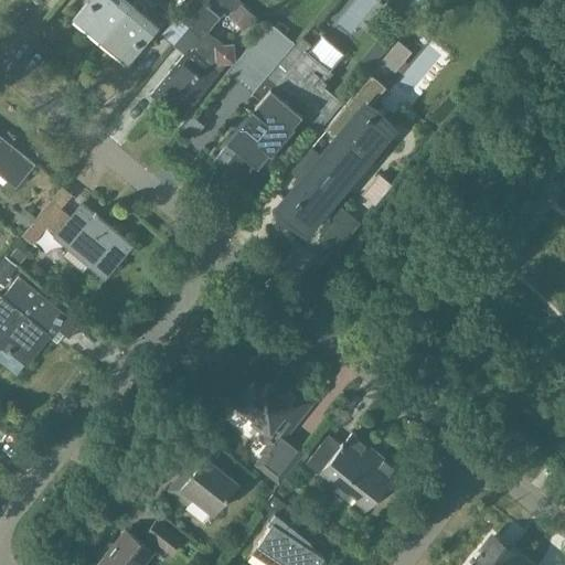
[(89,0),(73,20),(100,43),(132,4),(126,0),(89,0)]
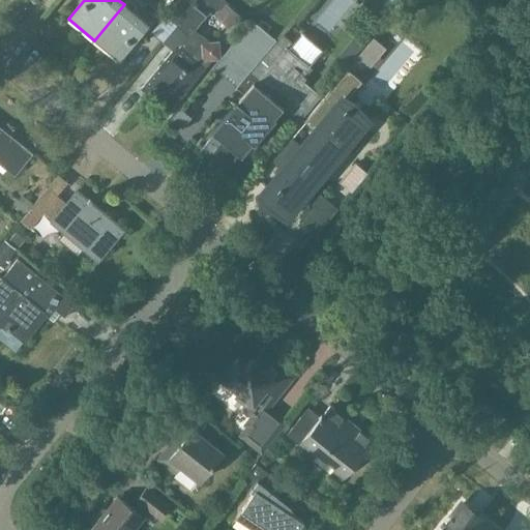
[(179,0),(166,17),(177,26),(193,6),(192,5),(196,0),(179,0)]
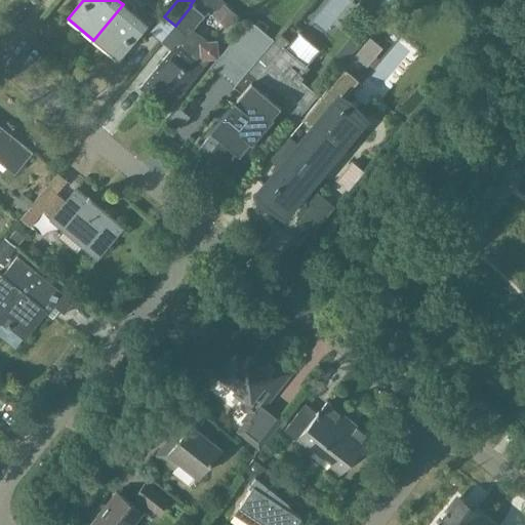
[(123,4),(93,40),(119,62),(149,26),(123,4)]
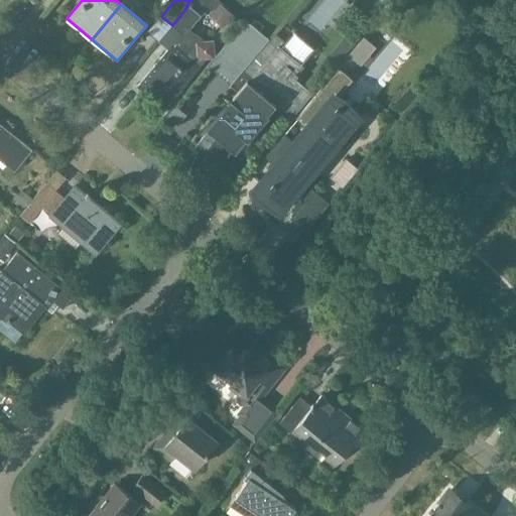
[(221,4),(214,13),(226,23),(233,14),(221,4)]
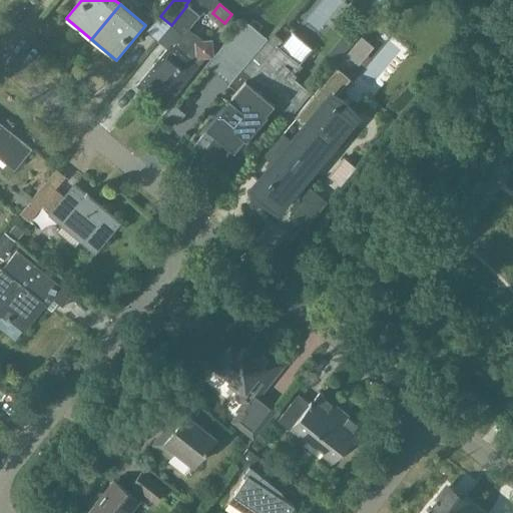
[(203,59),(208,53),(208,46),(202,41),(188,29),(199,17),(186,6),(171,25),(157,41),(166,49),(137,86),(163,107),(203,59)]
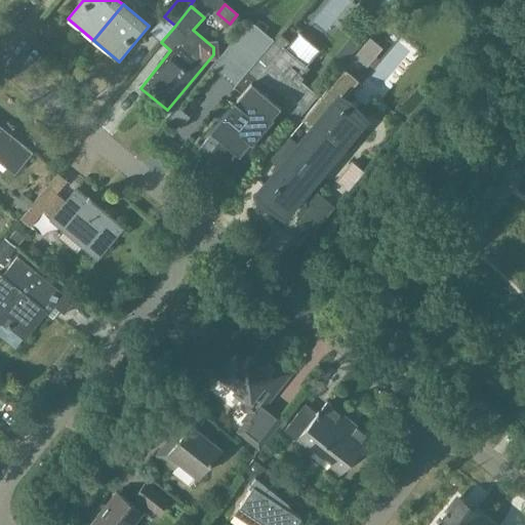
[(225,168),(236,154),(239,156),(251,143),(252,144),(273,119),(272,117),(278,111),(294,124),(311,105),(317,96),(315,95),(300,83),(299,82),(304,78),(301,76),(308,69),(284,49),(289,42),(279,34),(274,40),(234,87),(241,94),(235,102),(235,101),(214,125),(209,131),(211,133),(199,148),(224,169),(225,168)]
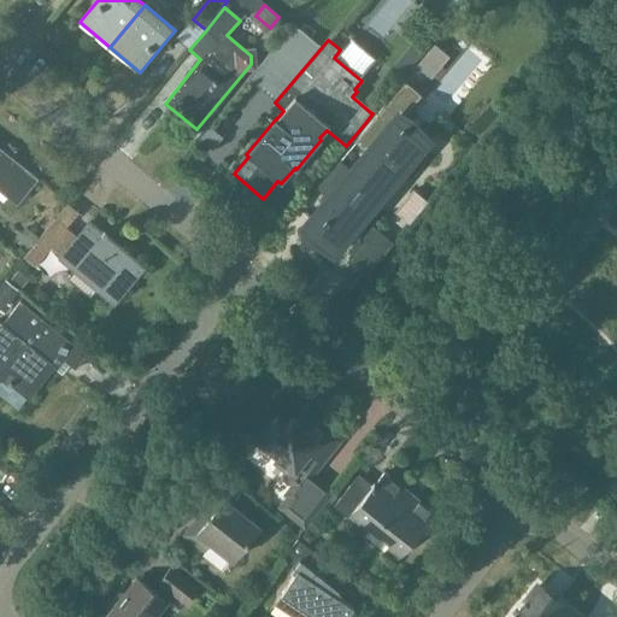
[(435,45),(417,66),(427,75),(445,53),(435,45)]
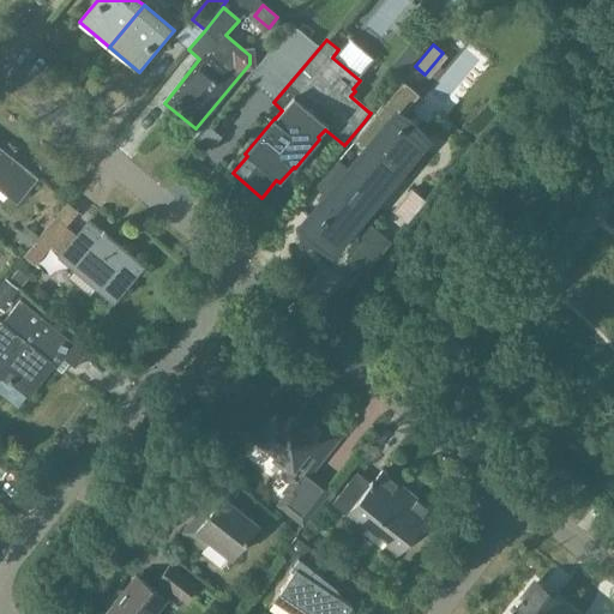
[(403,74),(420,54),(410,46),(393,66),(403,74)]
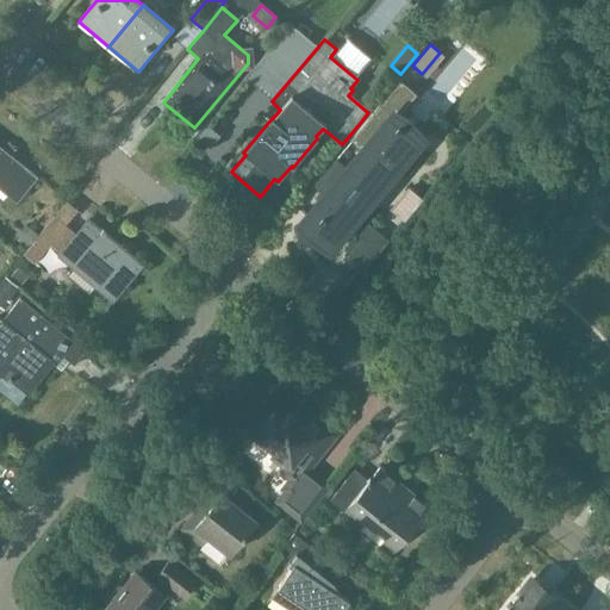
[(323,195),(297,228),(324,250),(327,249),(330,253),(350,229),(361,217),(356,212),(365,201),(362,199),(365,195),(373,203),(374,204),(377,201),(374,200),(396,174),(398,175),(399,174),(398,172),(421,145),(414,138),(414,137),(399,125),(398,126),(390,119),(399,110),(403,113),(416,97),(412,93),(399,82),(350,141),(352,142),(354,141),(362,148),(347,168),(323,195)]
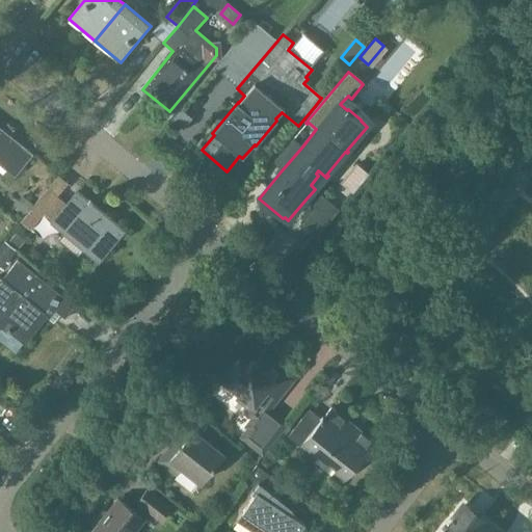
[(0,165),(15,178),(33,155),(0,128),(0,165)]
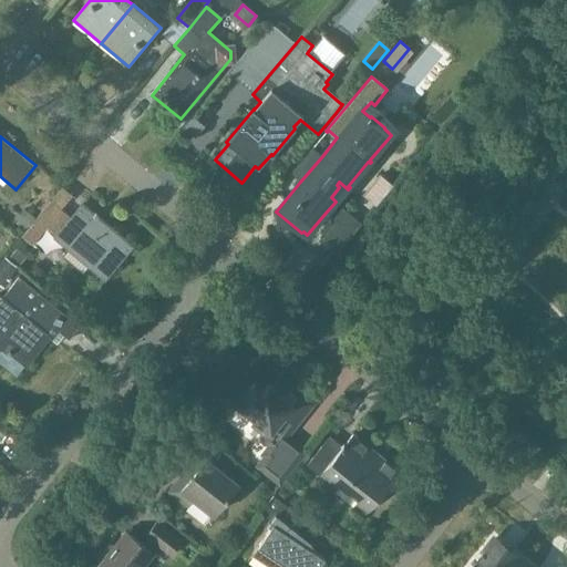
[(281,176),(295,161),(287,154),(275,169),(281,176)]
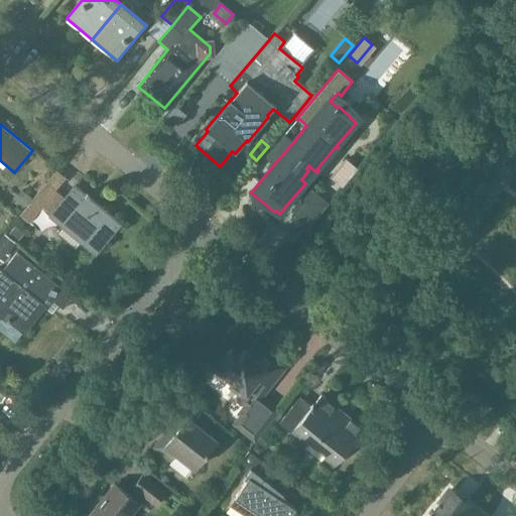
[(51,216),(97,254),(122,225),(76,186),(65,200),(46,184),(30,204),(20,216),(29,223),(39,212),(48,202),(57,209),(51,216)]
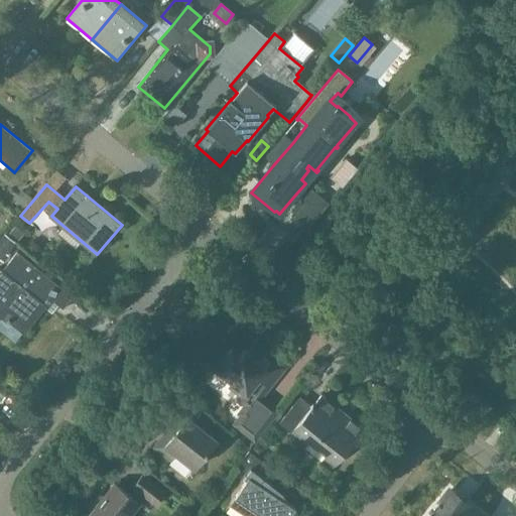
[(7,319),(24,334),(50,300),(63,310),(73,297),(17,254),(0,275),(0,316),(2,313),(6,316),(4,319),(6,321),(7,319)]
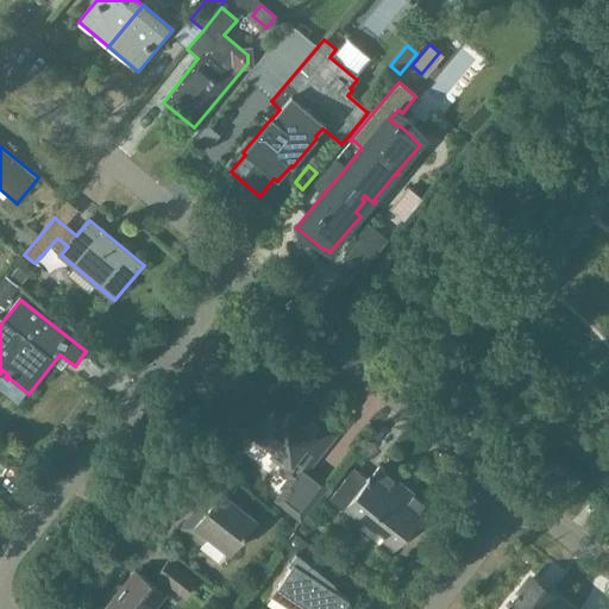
[(283,475),(292,482),(293,482),(277,502),(302,521),(331,485),(330,484),(324,493),(301,475),(318,453),(319,454),(331,439),(333,440),(340,431),(319,414),(316,416),(297,402),(289,413),(289,412),(283,419),(274,412),(253,437),(276,454),(272,458),(287,471),(283,475)]
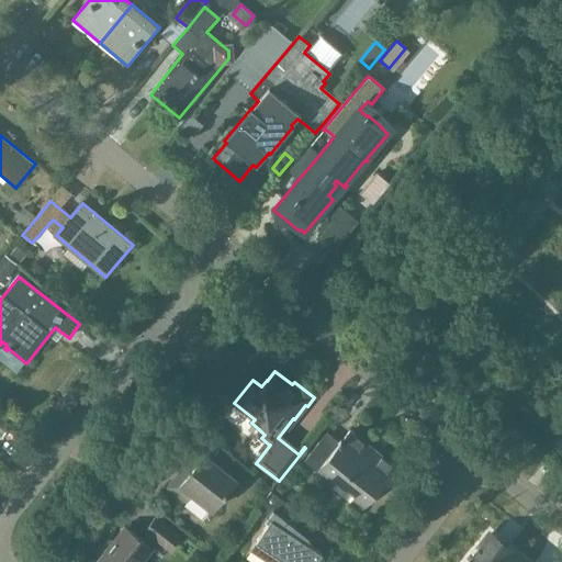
[(359,494),(353,501),(364,508),(396,468),(350,431),(343,441),(341,440),(339,444),(327,434),(305,461),(335,484),(339,479),(359,494)]
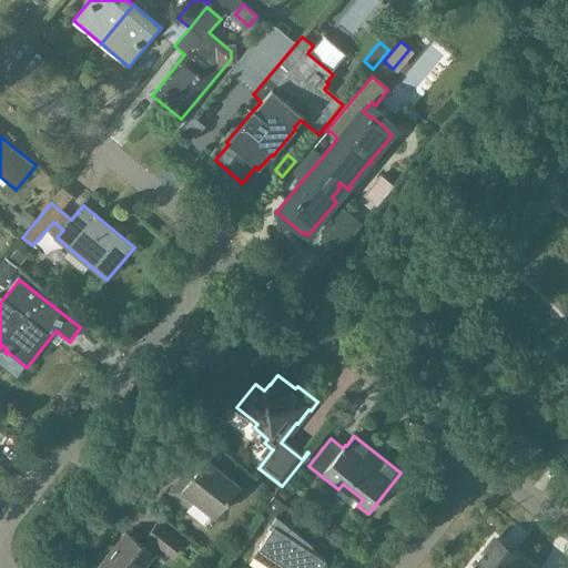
[(189,468),(170,493),(188,508),(193,500),(214,517),(226,501),(227,503),(230,499),(229,499),(239,486),(211,464),(219,454),(198,437),(179,460),(189,468)]
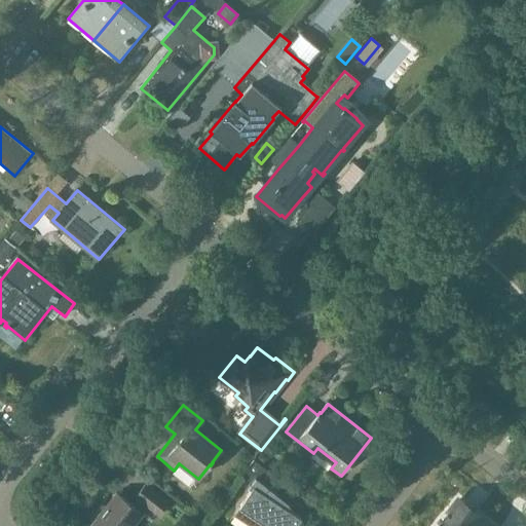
[(248,525),(297,525),(302,519),(285,506),(287,502),(269,488),(276,479),(254,460),(240,477),(241,477),(242,477),(251,484),(248,488),(251,490),(240,506),(234,517),(248,525)]
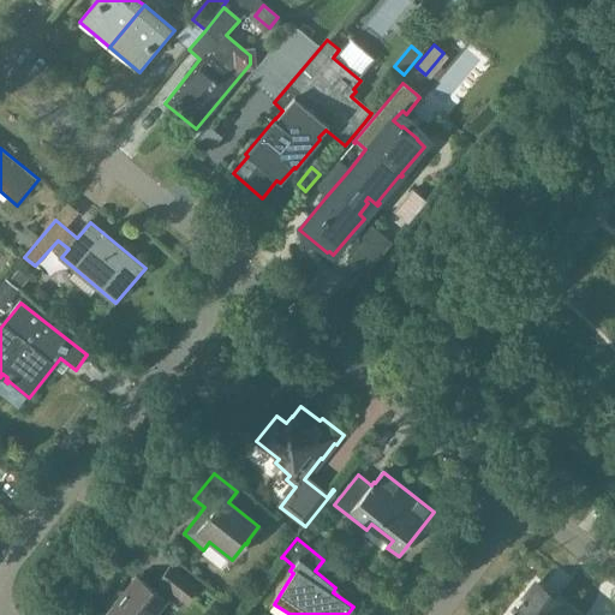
[(165,614),(165,613),(165,611),(163,610),(162,609),(162,608),(168,602),(167,601),(173,593),(186,603),(197,590),(169,567),(159,581),(165,586),(157,593),(137,577),(106,614),(165,614)]
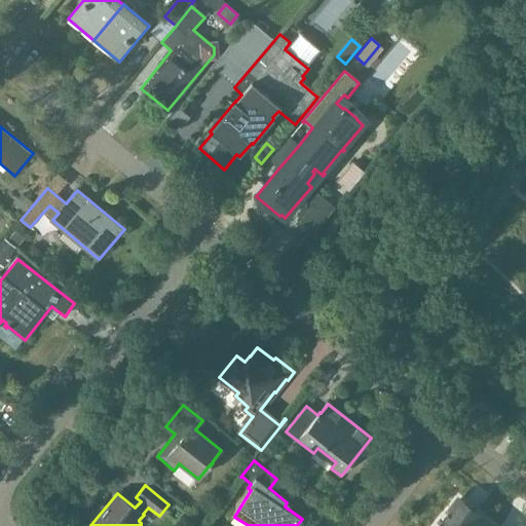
[(439,525),(488,525),(468,511),(460,520),(450,512),(439,525)]
